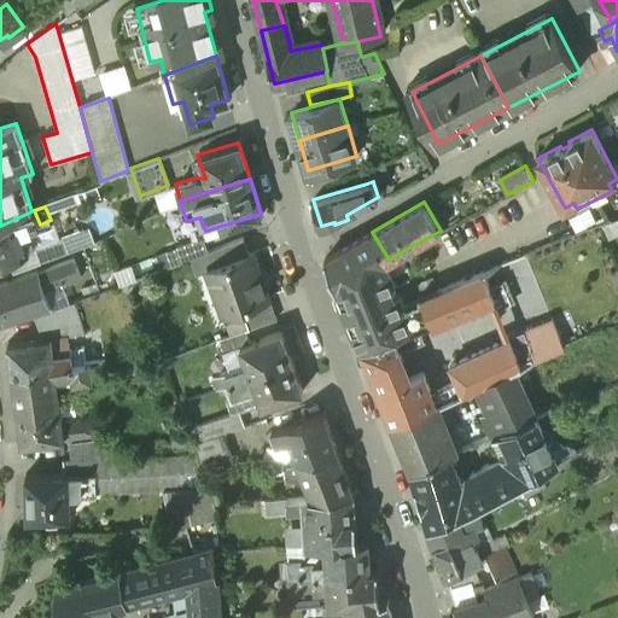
[(0,226),(0,262),(28,252),(21,232),(40,225),(34,210),(31,211),(0,226)]
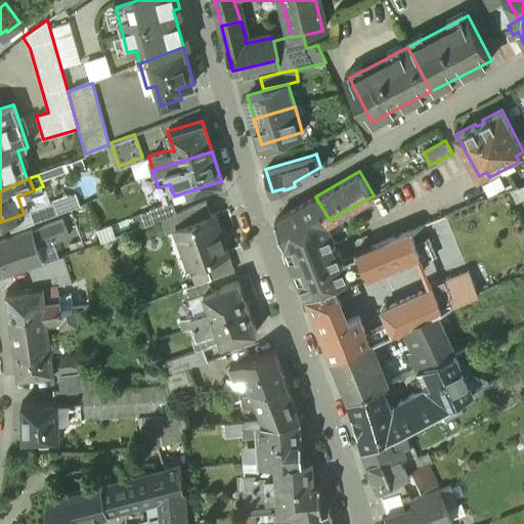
[(374,195),(345,211),(364,247),(394,234),(374,195)]
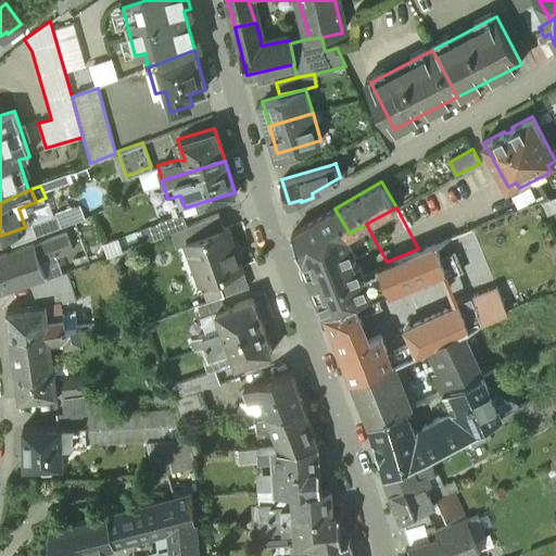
[(335,209),(292,232),(303,261),(333,243),(350,234),(335,209)]
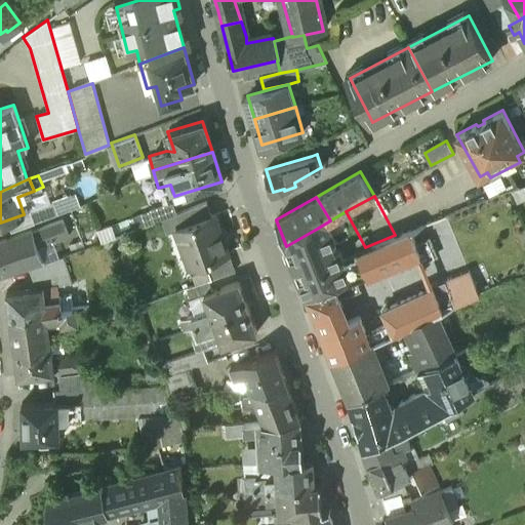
[(63,198),(27,211),(31,226),(53,217),(67,211),(63,198)]
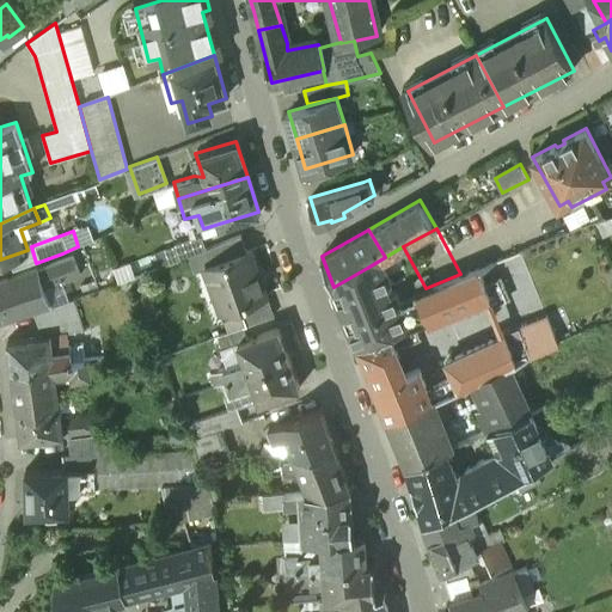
[(199,232),(172,243),(173,245),(154,252),(159,267),(187,256),(204,249),(199,232)]
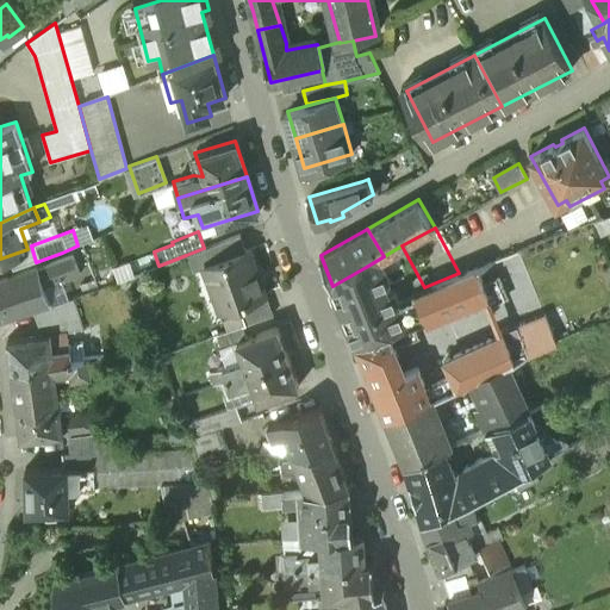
[(561,232),(518,250),(541,310),(541,311),(584,293),(561,232)]
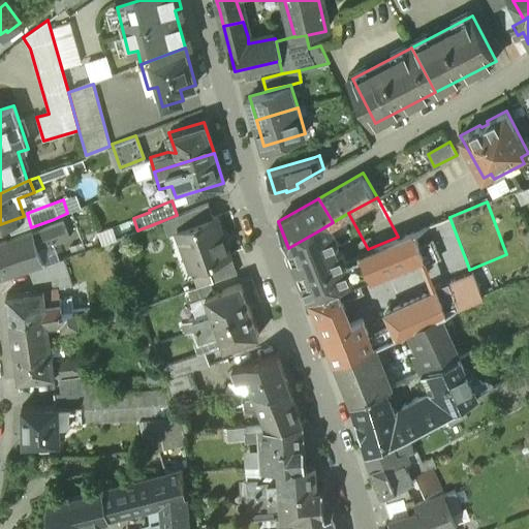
[(177,215),(161,221),(165,235),(175,231),(175,229),(211,217),(207,204),(177,215)]
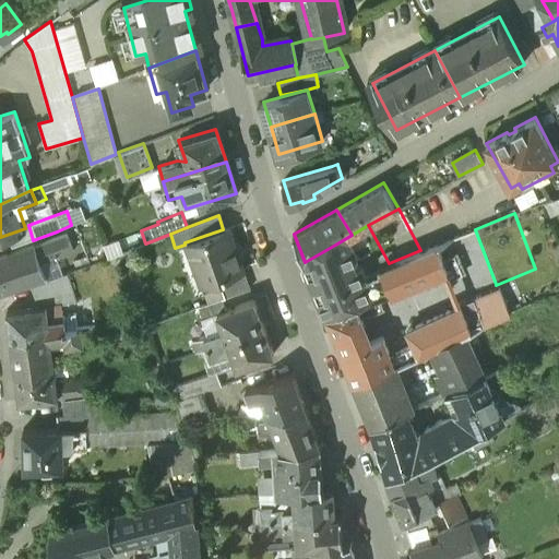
[(223,229),(185,242),(185,245),(200,287),(214,282),(212,277),(241,268),(227,228),(223,229)]
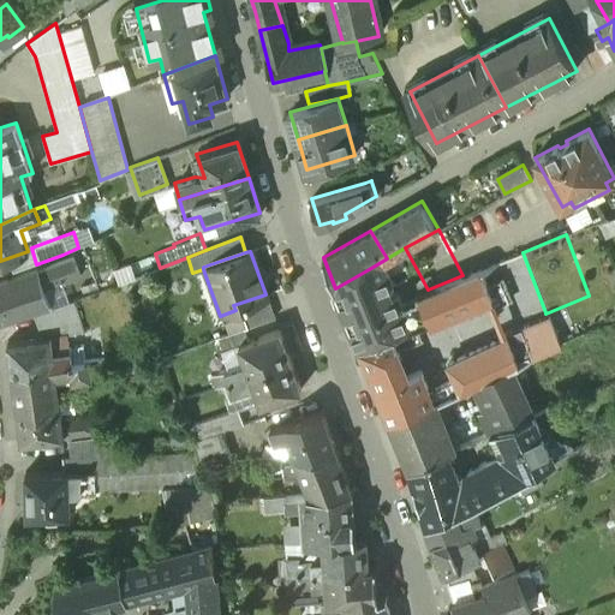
[(505,335),(447,359),(453,370),(445,374),(448,378),(435,384),(436,387),(430,390),(434,400),(481,380),(513,365),(560,346),(545,314),(545,312),(523,252),(463,275),(428,290),(422,292),(431,318),(433,320),(490,296),(505,335)]
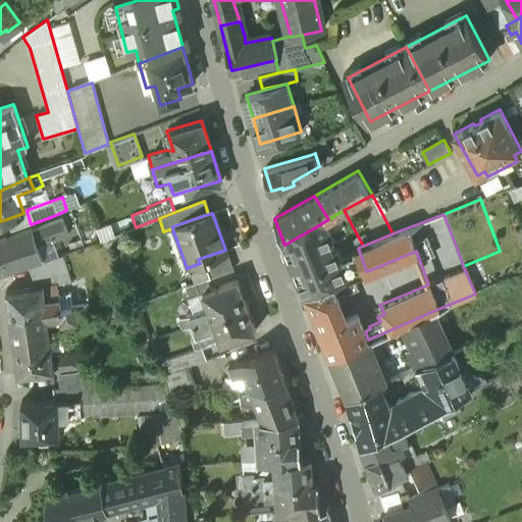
[(60,221),(34,231),(38,245),(53,239),(54,240),(66,236),(60,221)]
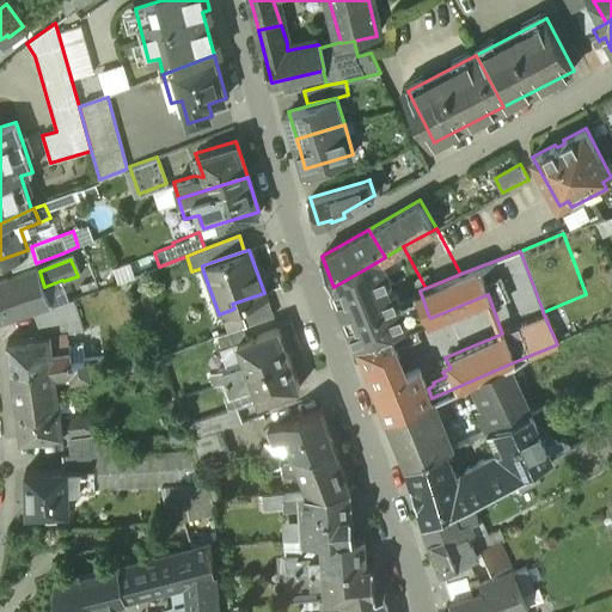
[(385,305),(367,268),(334,287),(356,347),(429,317),(420,291),(385,305)]
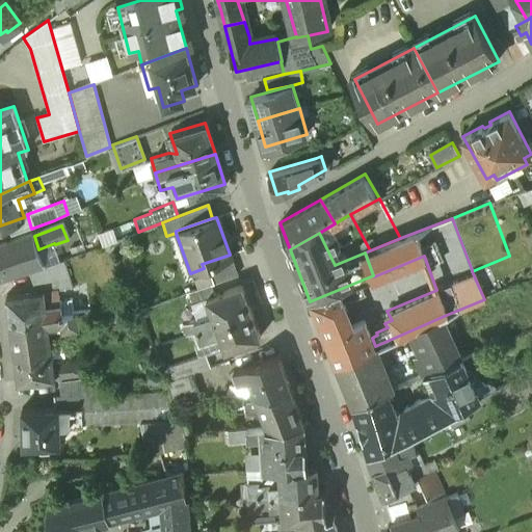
[(34,236),(0,247),(0,278),(44,264),(38,249),(34,236)]
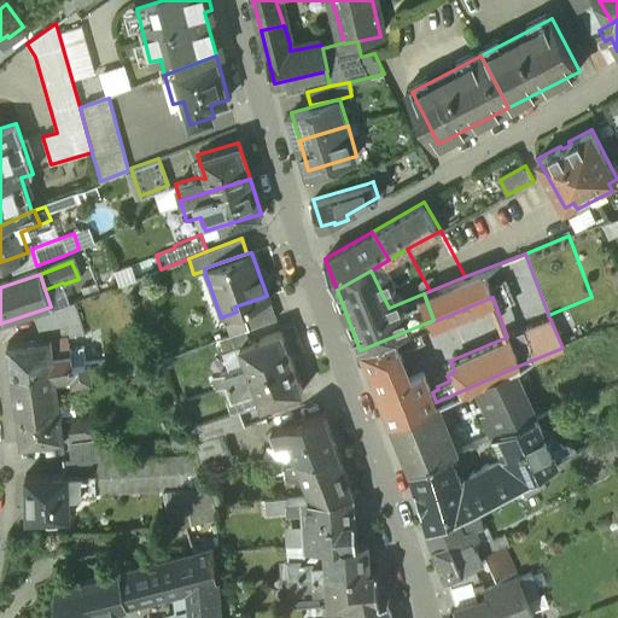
[(70,303),(35,316),(38,333),(76,320),(70,303)]
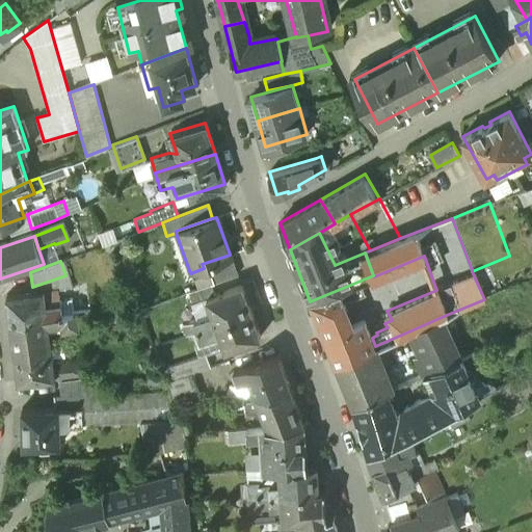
[(232,261),(209,269),(213,284),(237,275),(232,261)]
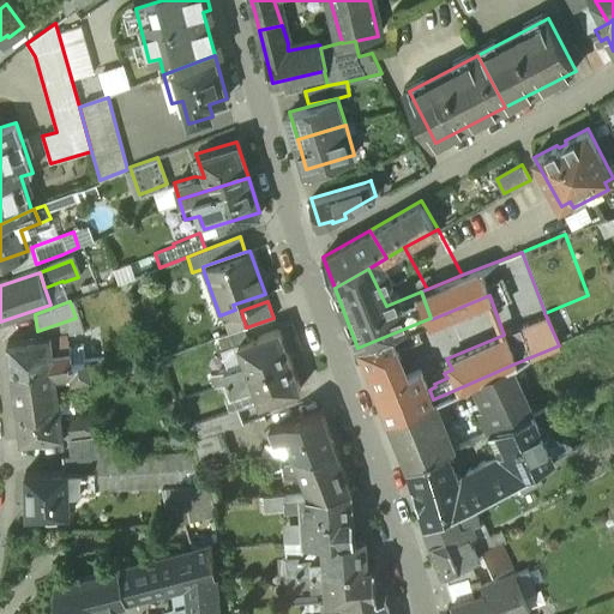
[(244,327),(218,337),(222,347),(236,342),(247,338),(244,327)]
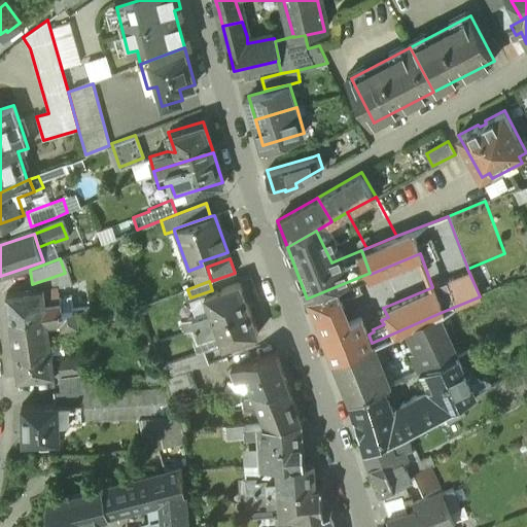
[(212,290),(203,293),(208,310),(190,316),(195,327),(247,309),(237,281),(212,290)]
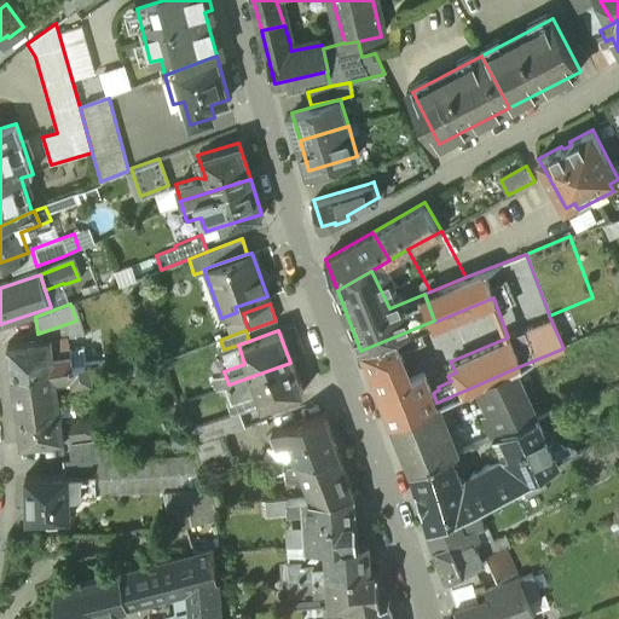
[(67,336),(7,343),(11,372),(85,364),(104,362),(102,345),(68,348),(67,336)]
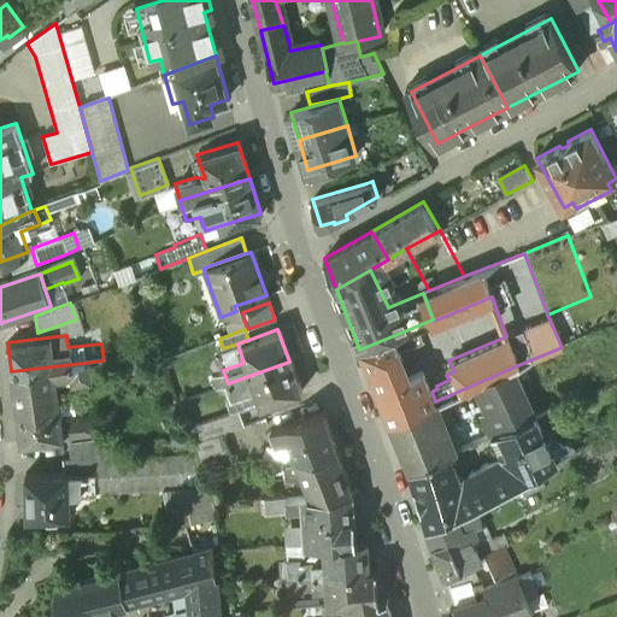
[(289,362),(228,383),(231,393),(252,386),(259,405),(299,391),(289,362)]
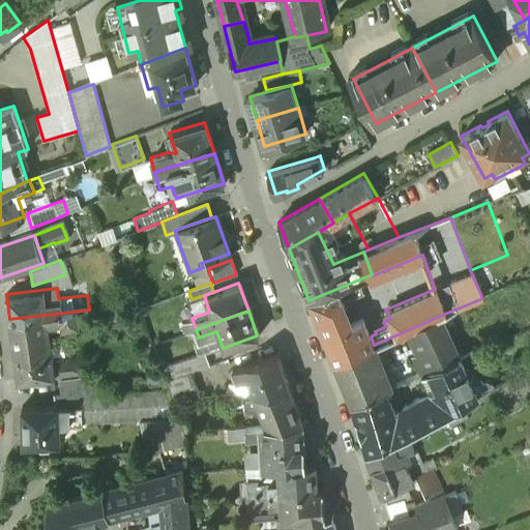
[(72,312),(9,319),(13,346),(53,342),(50,323),(57,322),(58,326),(75,324),(72,312)]
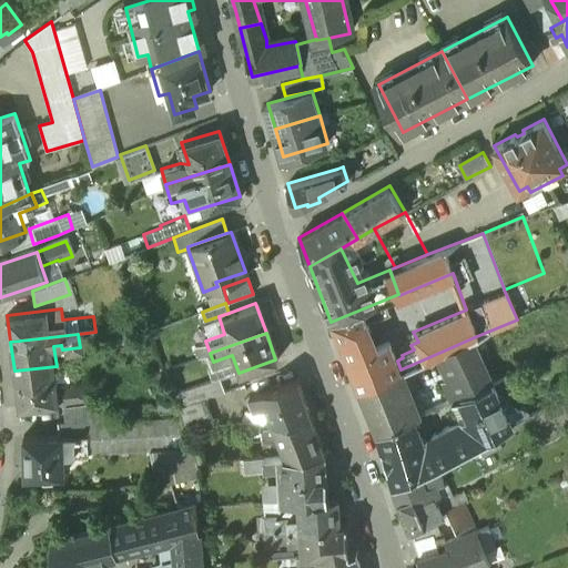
[(474,337),(444,351),(454,374),(443,378),(452,399),(463,395),(493,382),(474,337)]
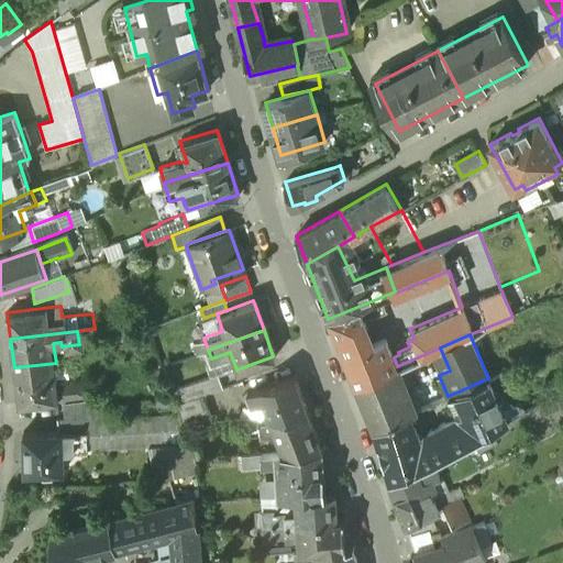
[(394,357),(385,337),(344,354),(356,383),(397,366),(394,357)]
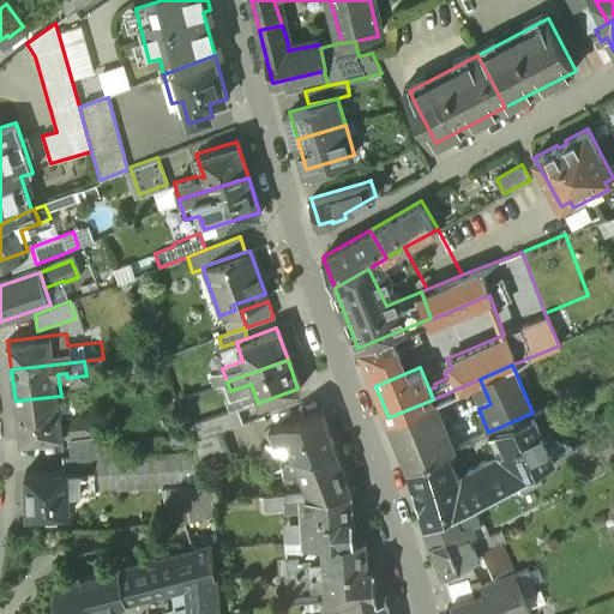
[(222,368),(210,372),(215,385),(222,383),(227,381),(222,368)]
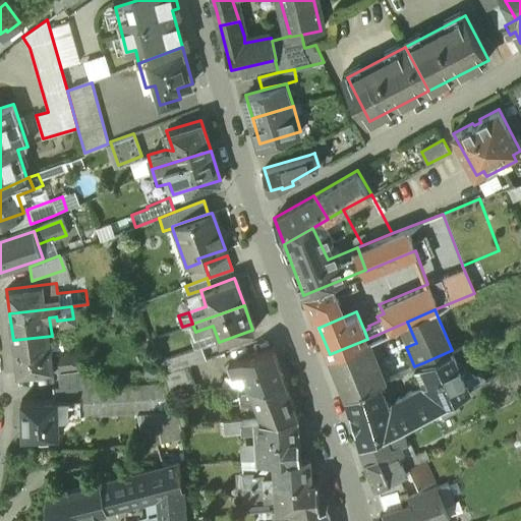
[(52,336),(13,340),(18,374),(83,363),(81,351),(55,355),(52,336)]
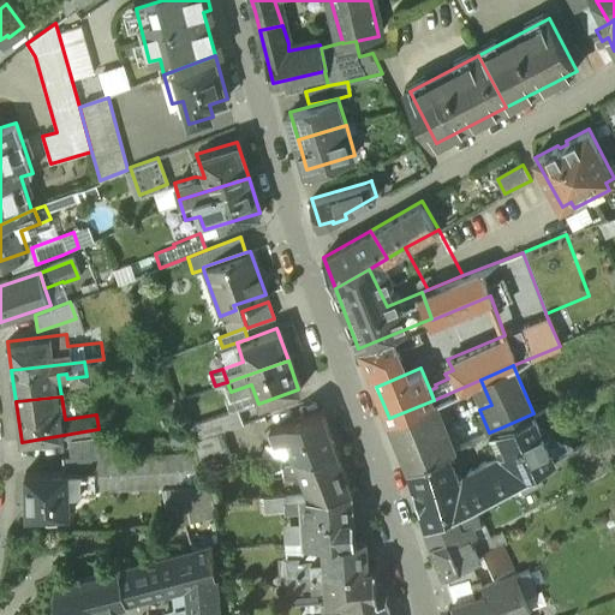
[(434,400),(389,418),(408,467),(447,452),(453,449),(434,400)]
